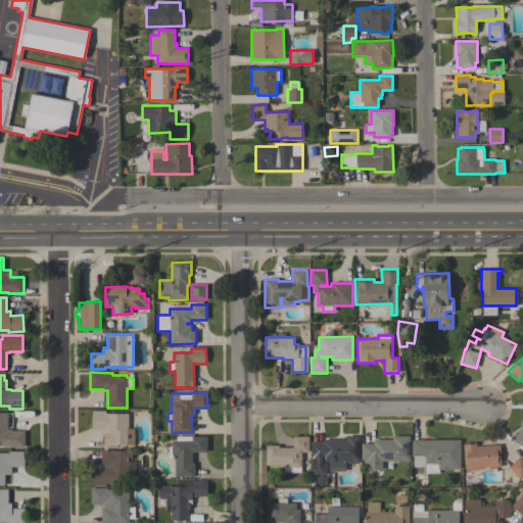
[(128,428),(134,428),(134,444),(112,444),(112,446),(103,446),(104,432),(107,432),(108,431),(103,430),(103,429),(91,429),(92,411),(105,411),(105,413),(128,413),(128,428)]
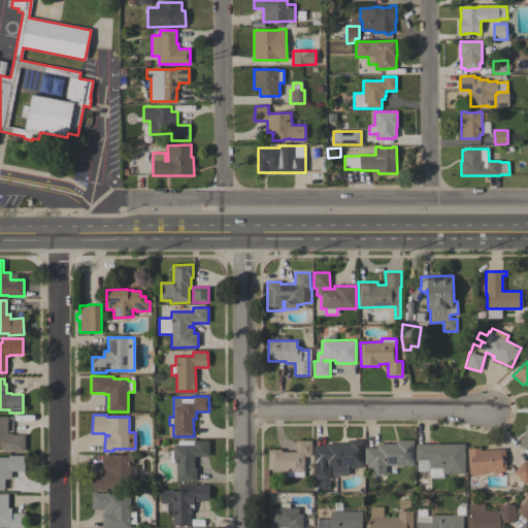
[(7,433),(11,433),(11,435),(25,435),(25,452),(3,451),(3,448),(0,448),(0,416),(7,417),(7,433)]
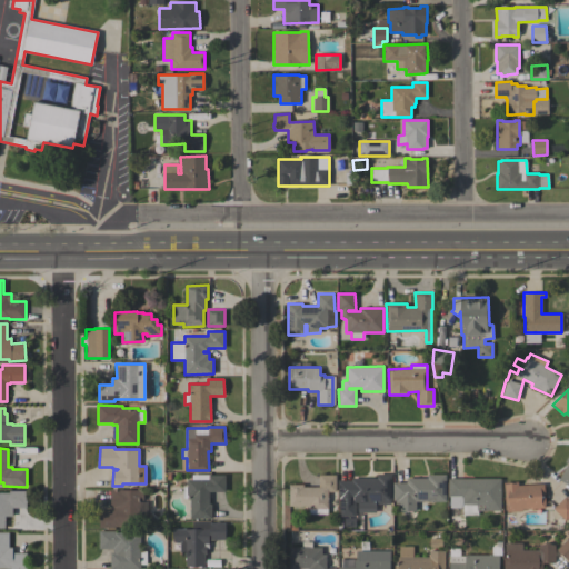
[(568,485),(558,479),(567,463),(565,461),(568,452),(568,485)]
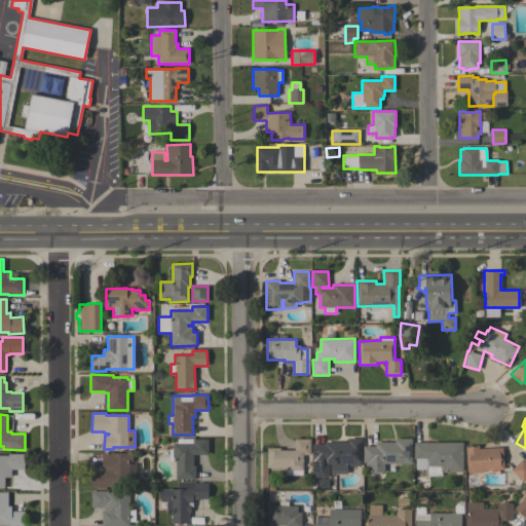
[(348,442),(348,438),(362,438),(362,464),(361,464),(361,466),(347,466),(347,474),(331,474),(331,464),(328,464),(329,477),(314,477),(313,461),(312,461),(312,444),(325,444),(325,442),(348,442)]
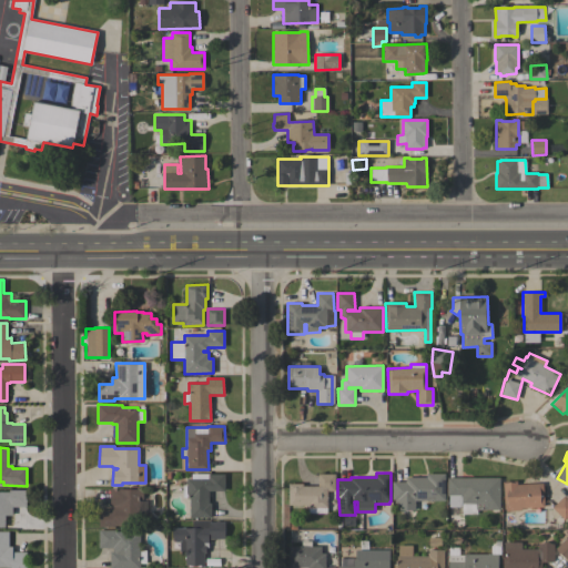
[(225,490),(209,490),(209,503),(211,503),(211,517),(190,517),(190,498),(188,498),(188,494),(186,494),(186,486),(188,486),(188,478),(192,478),(192,474),(210,474),(225,474),(225,490)]
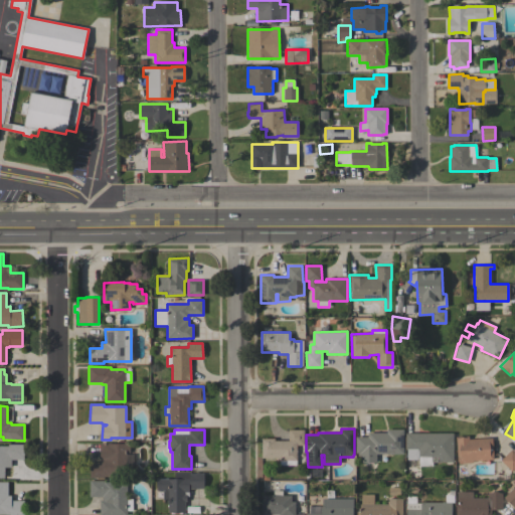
[(304,430),(304,446),(297,446),(297,461),(296,461),(296,466),(280,466),(280,461),(265,461),(265,458),(262,458),(262,439),(275,439),(275,441),(289,441),(289,430),(304,430)]
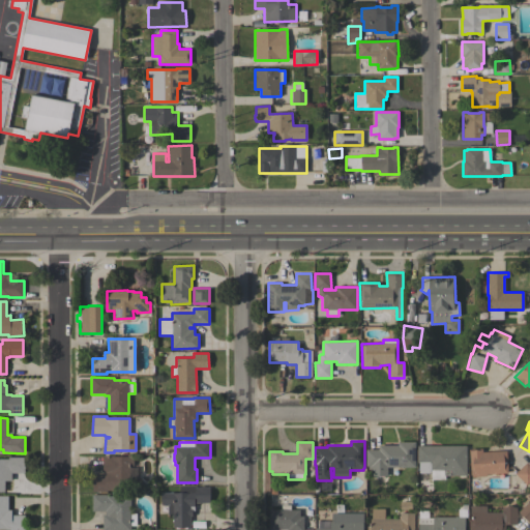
[(398,445),(398,442),(415,442),(415,467),(387,467),(387,476),(371,476),(371,469),(369,469),(369,466),(366,466),(366,449),(379,449),(379,445),(398,445)]
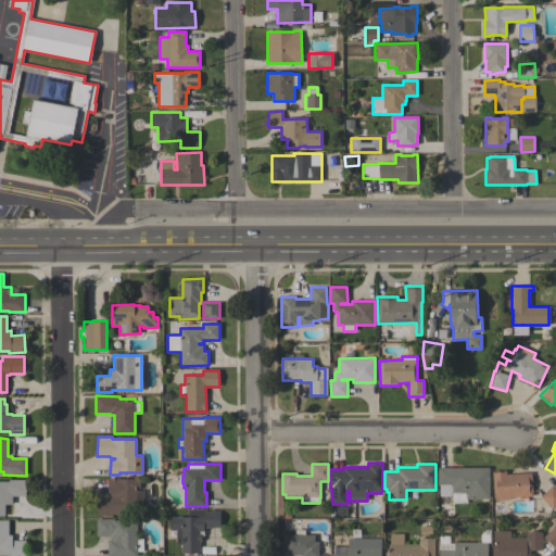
[(489,467),(489,498),(467,498),(467,503),(452,503),(452,494),(451,494),(451,496),(450,496),(450,502),(442,502),(442,496),(440,496),(440,485),(438,485),(438,467),(489,467)]
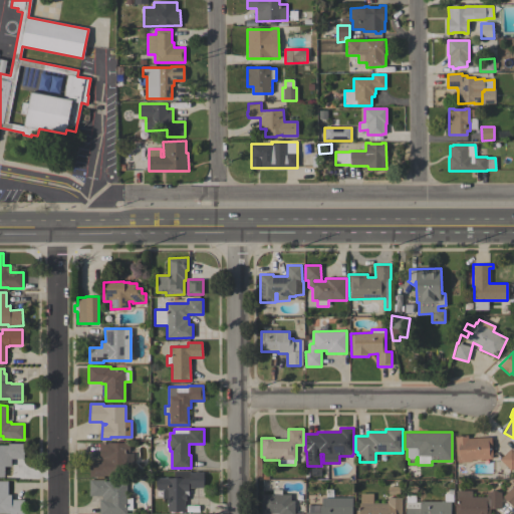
[(468,435),(468,439),(491,437),(493,459),(471,460),(471,462),(458,463),(458,461),(457,461),(455,436),(468,435)]
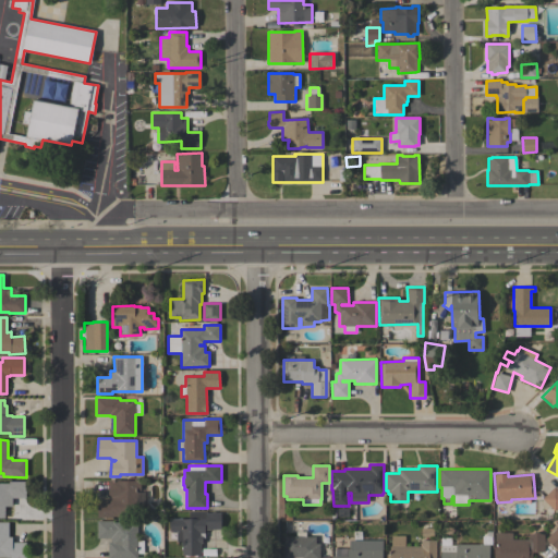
[(108,480),(121,480),(121,481),(141,481),(141,490),(136,490),(136,516),(112,516),(112,518),(97,518),(97,500),(111,500),(111,499),(108,499),(108,480)]
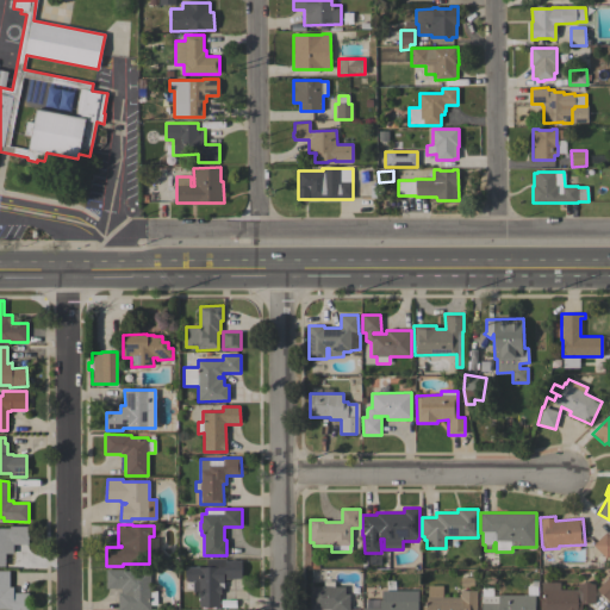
[(0,528),(10,528),(10,526),(27,526),(27,545),(13,545),(13,553),(5,553),(5,566),(0,566),(0,528)]
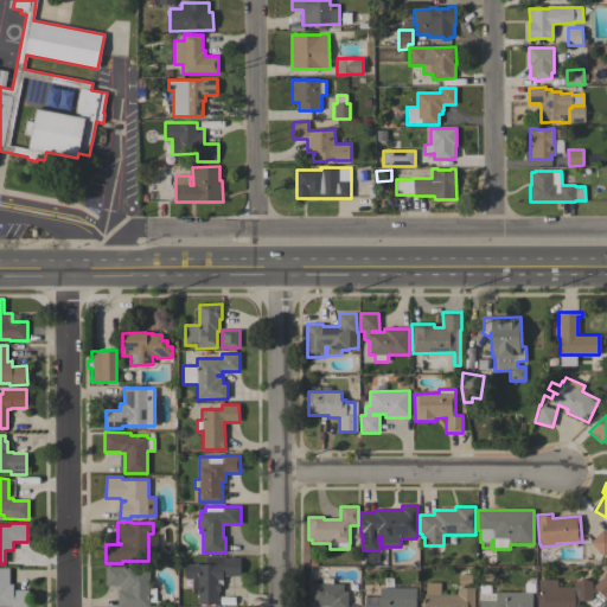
[(606,534),(606,551),(602,556),(589,543),(602,529),(606,534)]
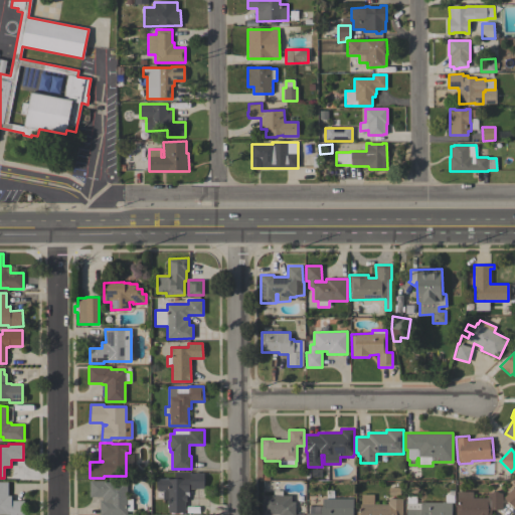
[(168,478),(168,479),(175,479),(175,472),(191,472),(191,473),(203,473),(203,488),(189,489),(189,496),(187,496),(187,502),(185,502),(185,512),(168,512),(168,500),(163,500),(163,497),(157,497),(157,490),(156,490),(156,479),(168,478)]
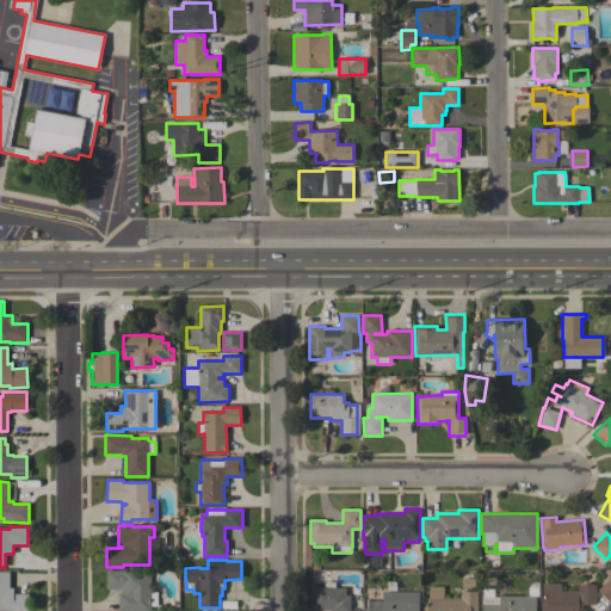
[(118,610),(118,593),(121,593),(121,590),(105,590),(105,571),(123,571),(123,572),(150,572),(150,592),(158,592),(158,606),(150,606),(150,610),(118,610)]
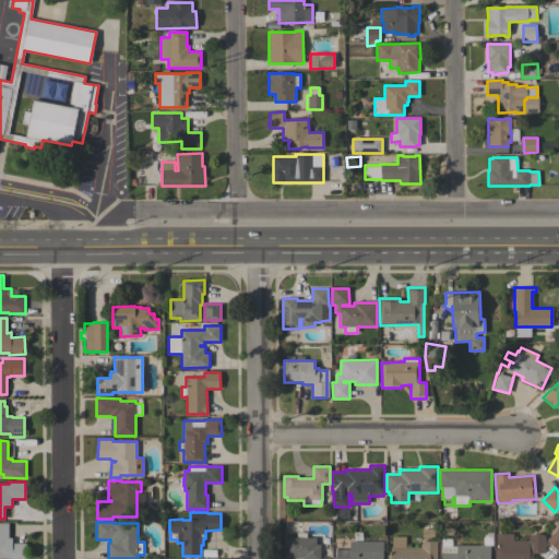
[(0,523),(9,523),(9,537),(12,537),(12,543),(26,543),(26,558),(6,558),(0,558),(0,523)]
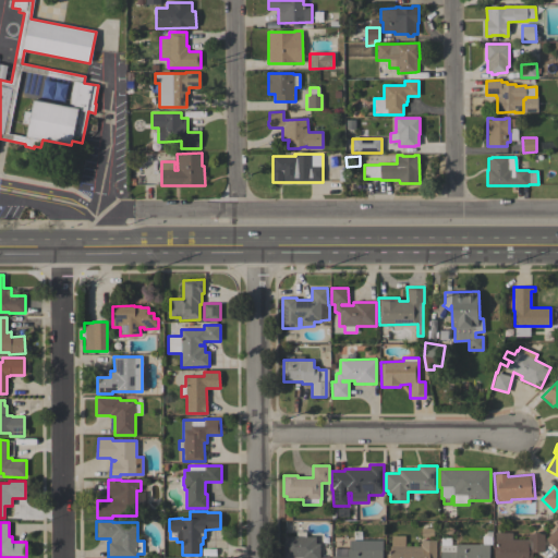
[(557,548),(557,550),(545,540),(555,529),(557,531),(557,548)]
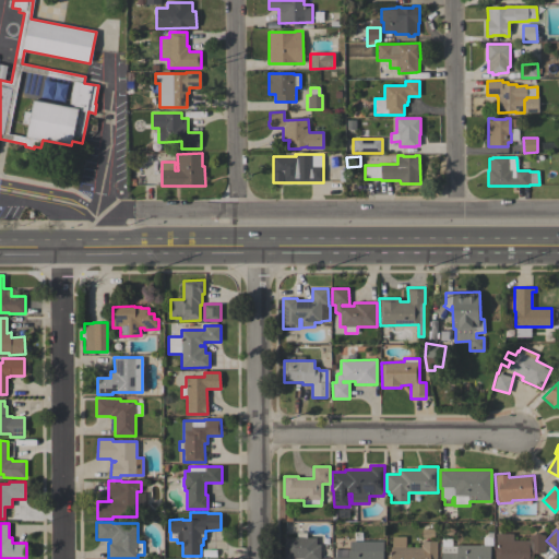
[(284,558),(284,538),(297,537),(297,533),(306,533),(306,537),(316,537),(317,545),(320,545),(320,558),(330,558),(284,558)]
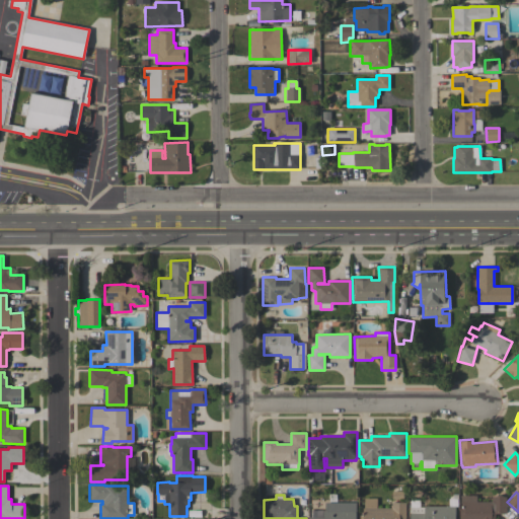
[(459,518),(459,509),(461,509),(461,502),(492,501),(492,498),(499,495),(506,497),(506,513),(495,514),(495,518),(459,518)]
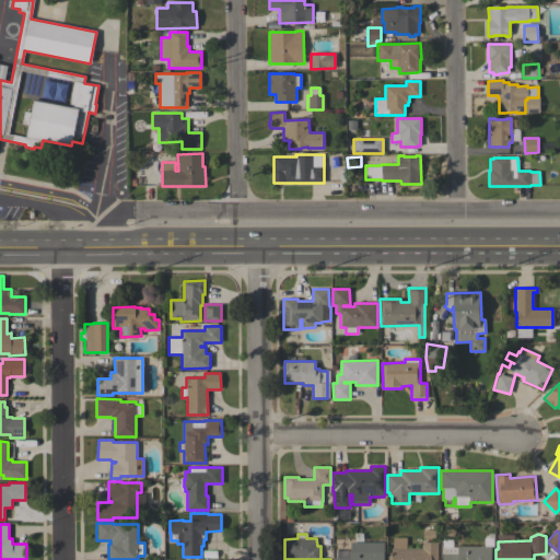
[(438,559),(388,559),(388,556),(392,556),(392,548),(393,548),(393,537),(406,537),(406,548),(422,548),(422,541),(438,541),(438,559)]
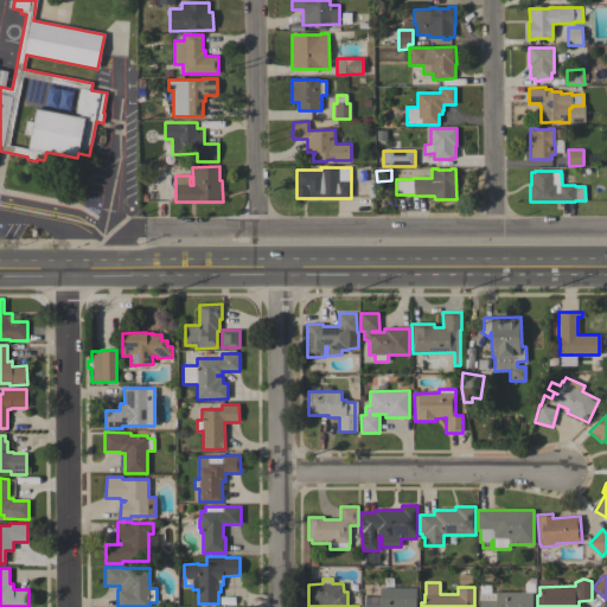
[(479,606),(479,585),(491,585),(491,593),(496,593),(496,592),(532,592),(532,606),(479,606)]
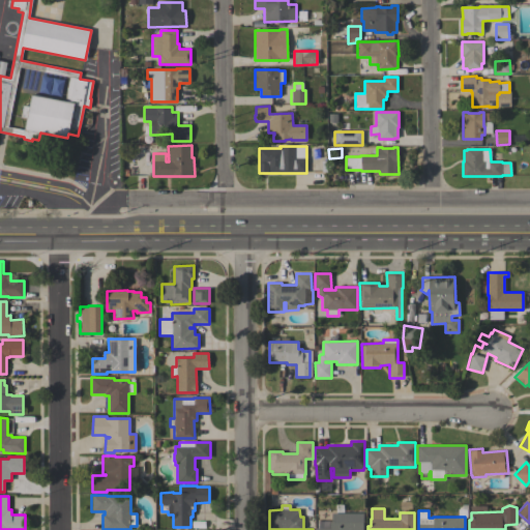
[(330,528),(330,521),(363,521),(363,529),(316,529),(316,528),(330,528)]
